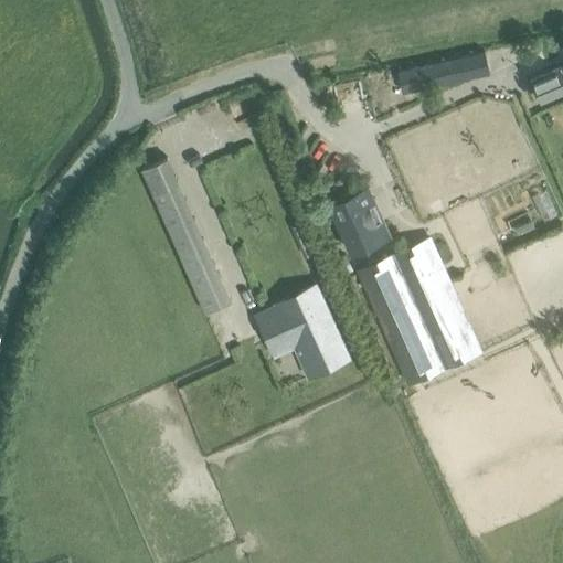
[(404,94),(491,75),(486,53),(400,73),(404,94)]
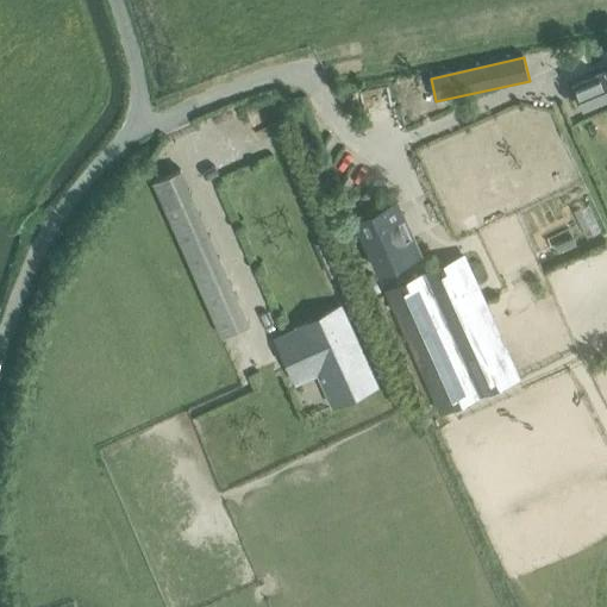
[(606,74),(575,88),(584,111),(606,100),(606,74)]
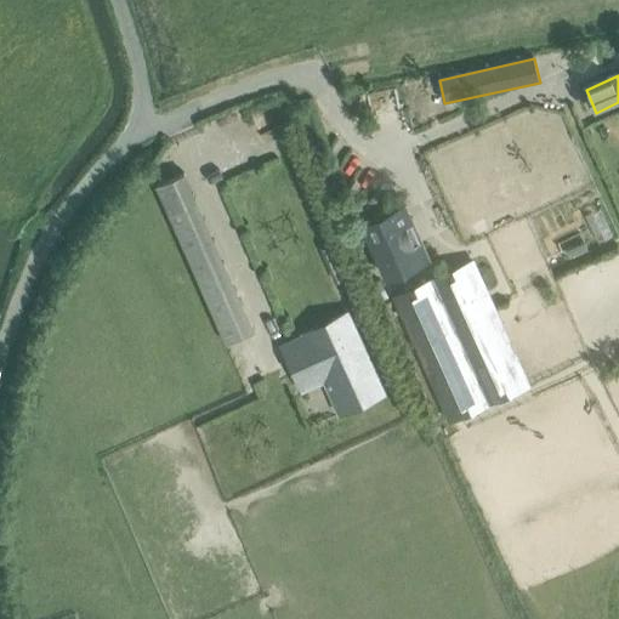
[(255,333),(196,197),(185,176),(158,188),(228,345),(255,333)]
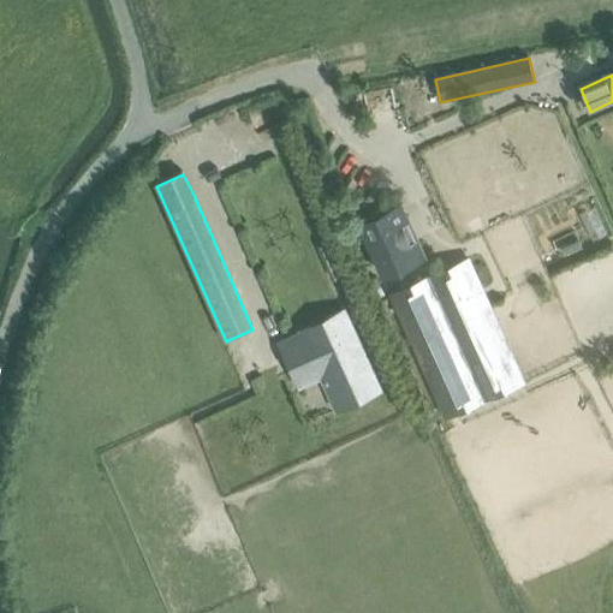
[(397,207),(361,222),(384,275),(420,260),(397,207)]
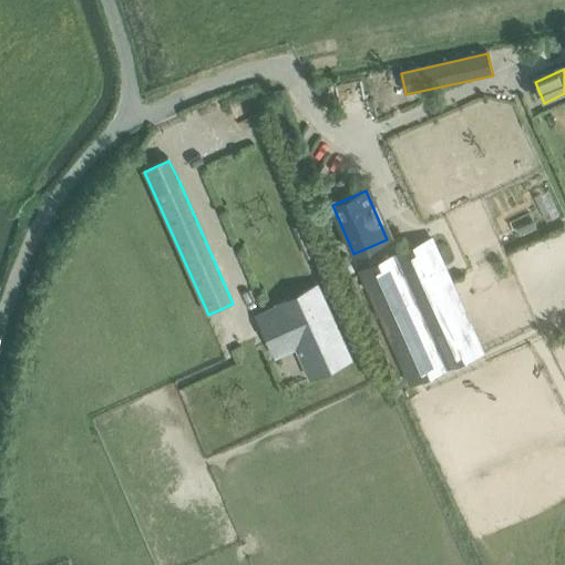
[(394,256),(361,270),(413,386),(484,353),(452,284),(432,239),(414,247),(394,256)]
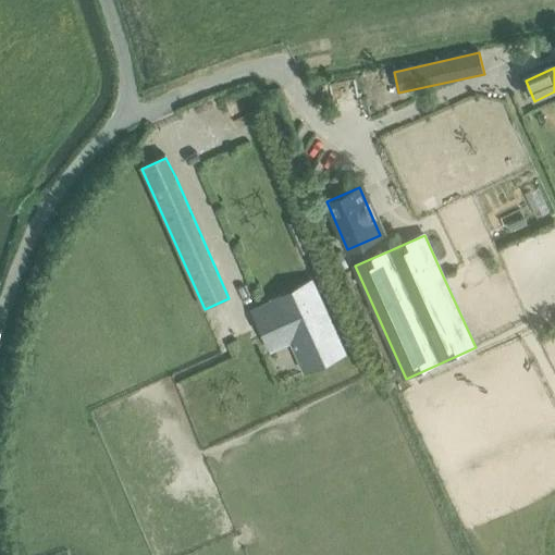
[(273,300),(274,303),(255,311),(272,350),(292,342),(306,371),(345,354),(313,282),(273,300)]
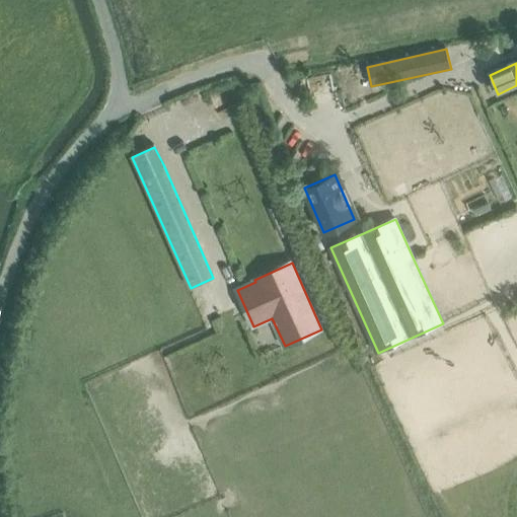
All buildings are outlined.
